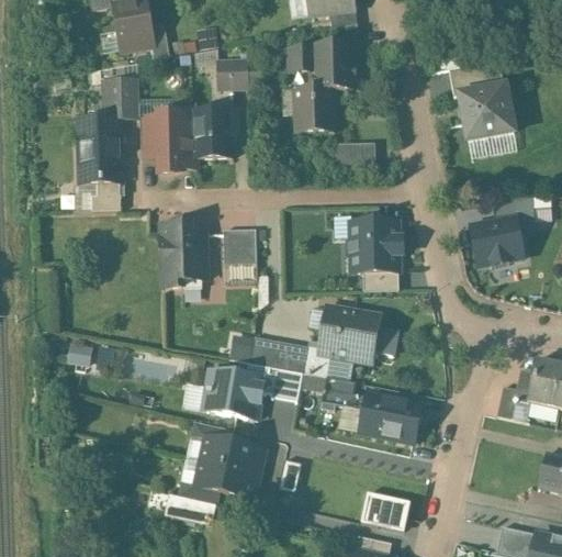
[(126,0),(113,2),(121,51),(152,45),(153,45),(149,24),(145,0),(126,0)]
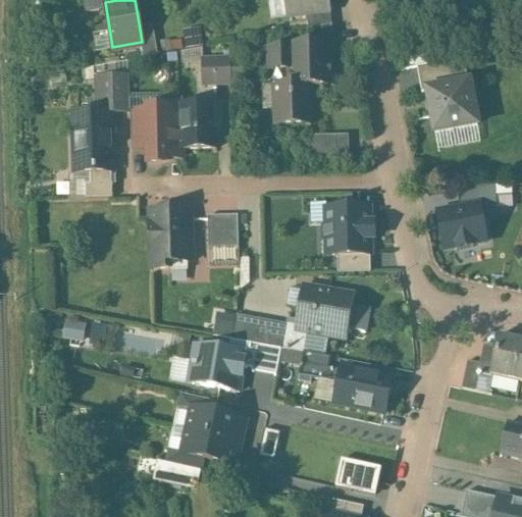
[(284,0),(286,15),(306,13),(329,9),(327,0),(284,0)]
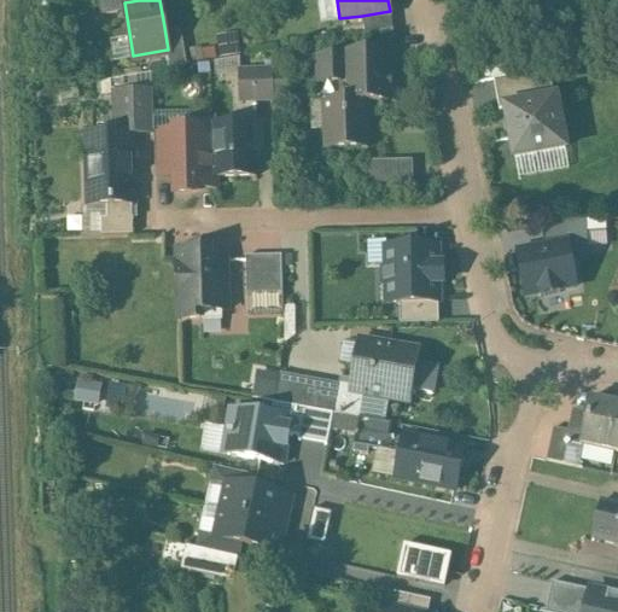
[(390,11),(362,16),(365,31),(372,30),(391,27),(390,11)]
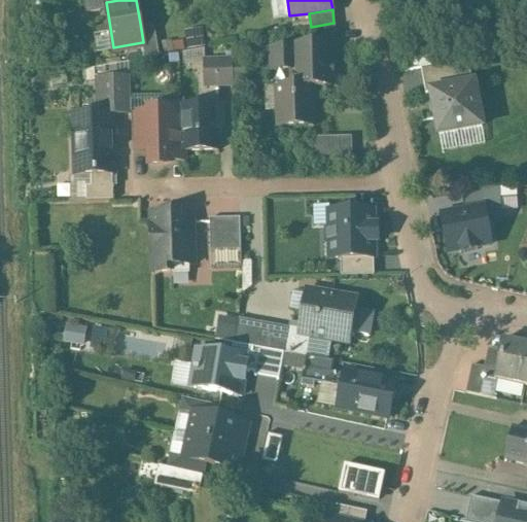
[(153,21),(140,23),(143,42),(142,42),(144,56),(159,53),(153,21)]
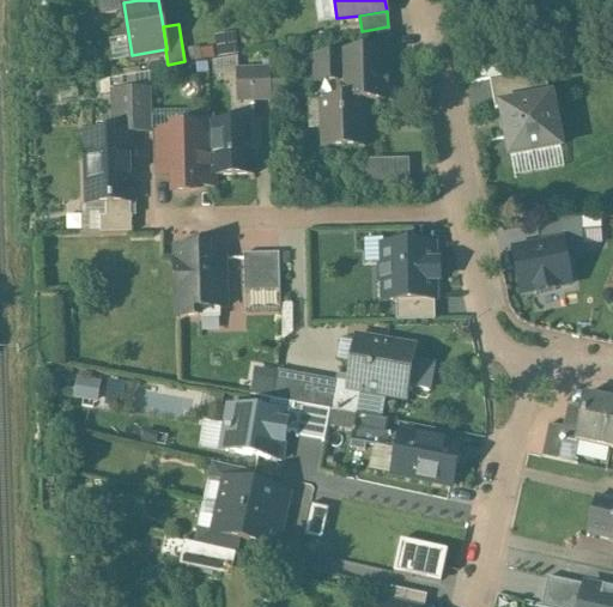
[(370,49),(337,49),(337,55),(315,55),(315,70),(316,70),(316,77),(338,76),(338,96),(363,96),(363,97),(386,97),(384,74),(390,74),(390,48),(389,48),(388,26),(369,30),(370,49)]
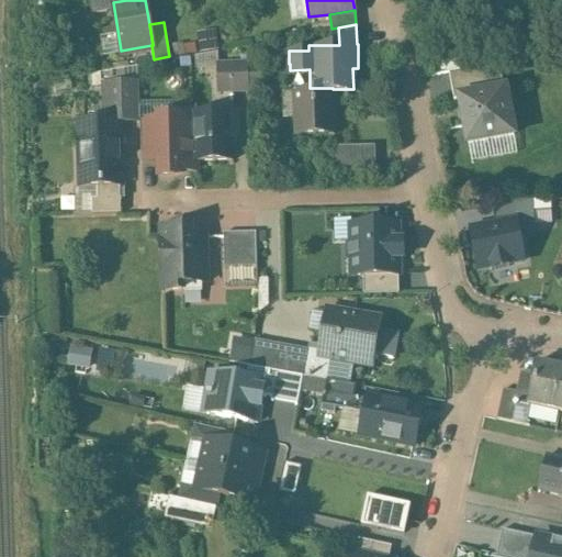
[(247,60),(216,60),(217,88),(247,87),(247,60)]
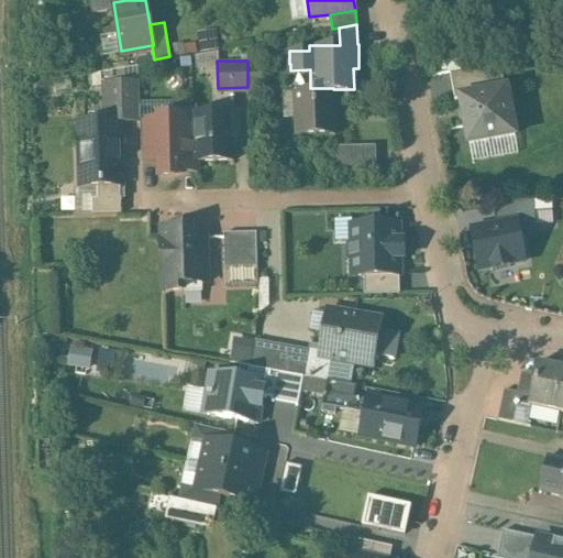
[(488,61),(449,68),(454,96),(461,95),(505,86),(501,72),(490,74),(488,61)]
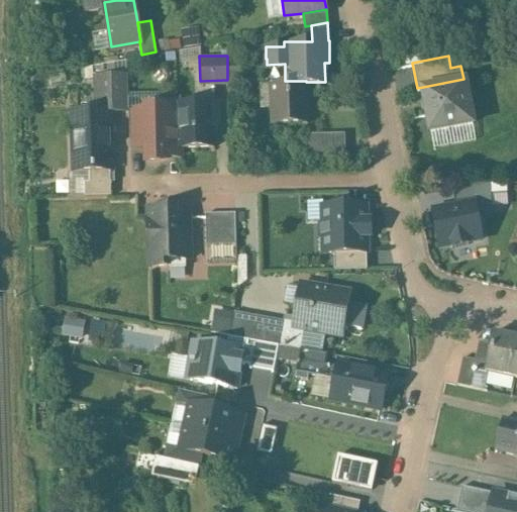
[(127,73),(96,74),(96,108),(109,108),(109,109),(128,109),(127,73)]
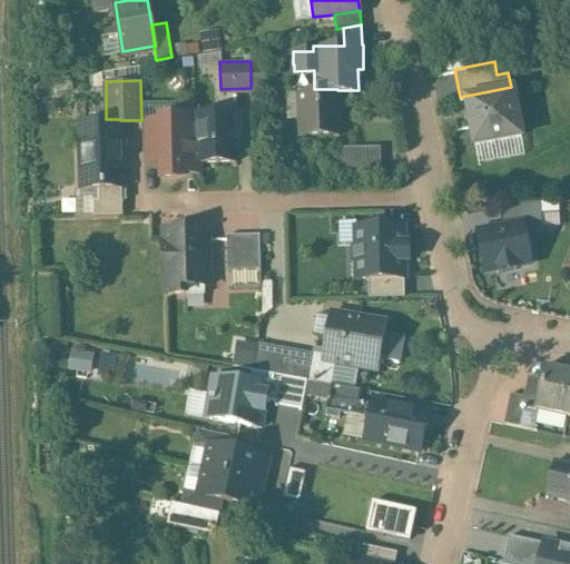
[(511,87),(467,96),(474,140),(520,132),(512,87),(511,87)]
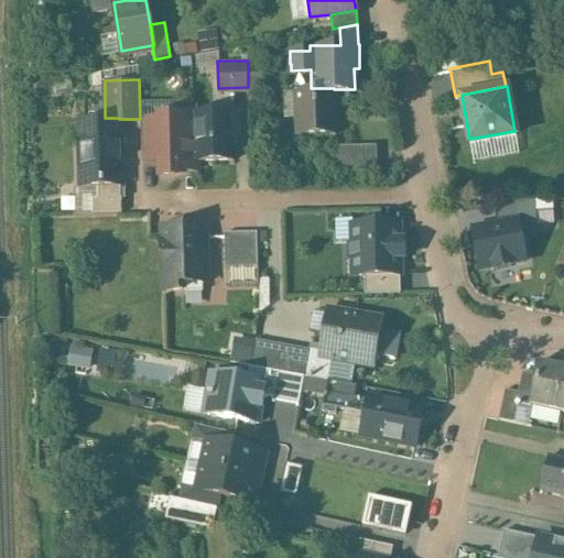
[(311,88),(296,89),(297,133),(336,132),(334,89),(334,88),(311,88)]
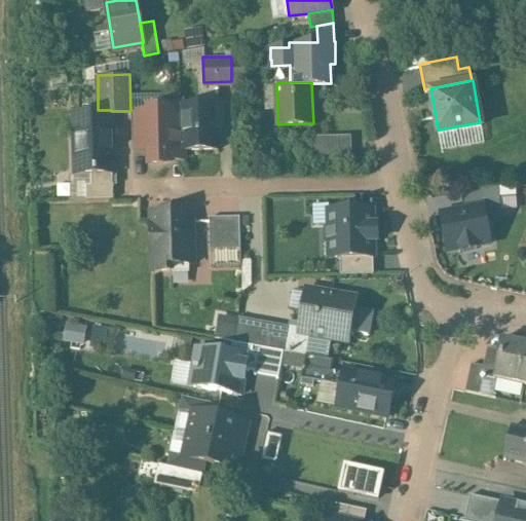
[(181,103),(182,103),(181,99),(146,100),(146,110),(148,149),(148,163),(164,162),(164,157),(184,156),(183,148),(182,148),(181,103)]
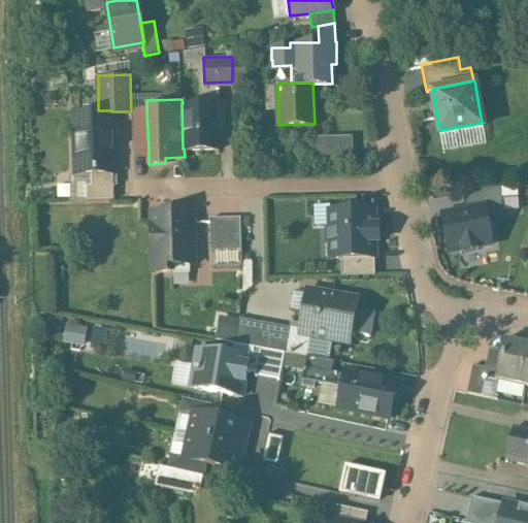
[(183,103),(182,103),(183,149),(184,149),(218,148),(218,118),(222,118),(221,102),(183,103)]
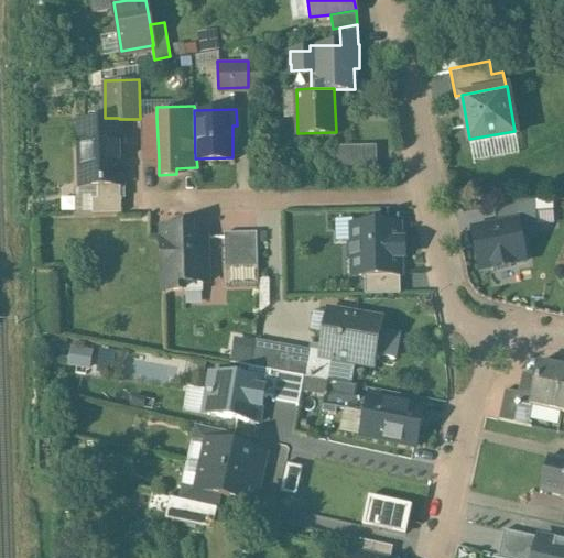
[(119,119),(119,118),(105,118),(79,119),(80,184),(97,184),(97,196),(120,196),(119,184),(120,184),(119,119)]
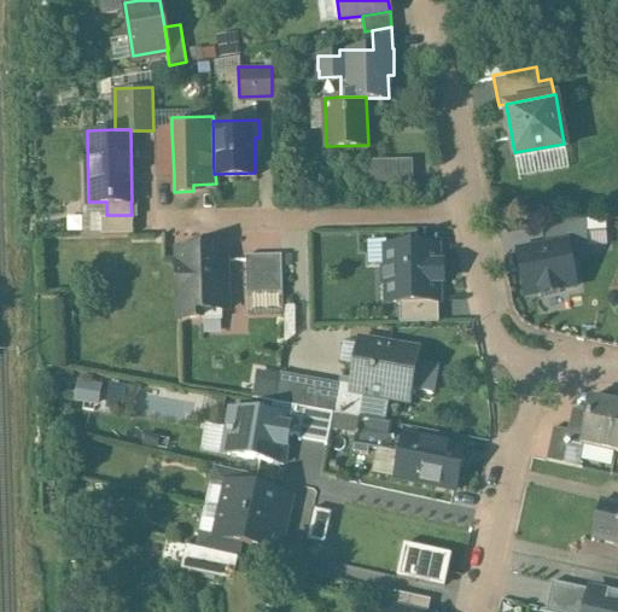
[(172,129),(153,130),(155,175),(174,175),(172,129)]
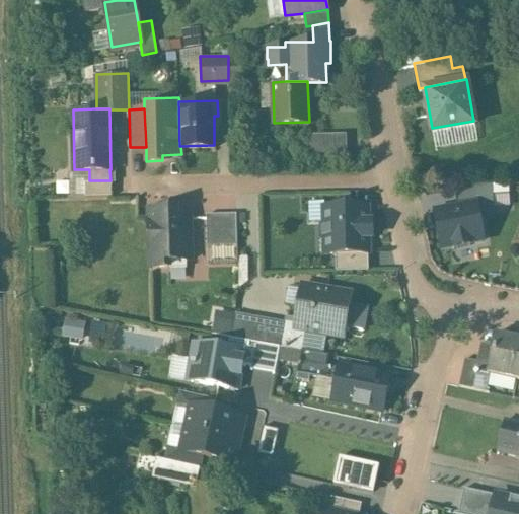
[(307,151),(339,152),(340,131),(308,130),(307,151)]
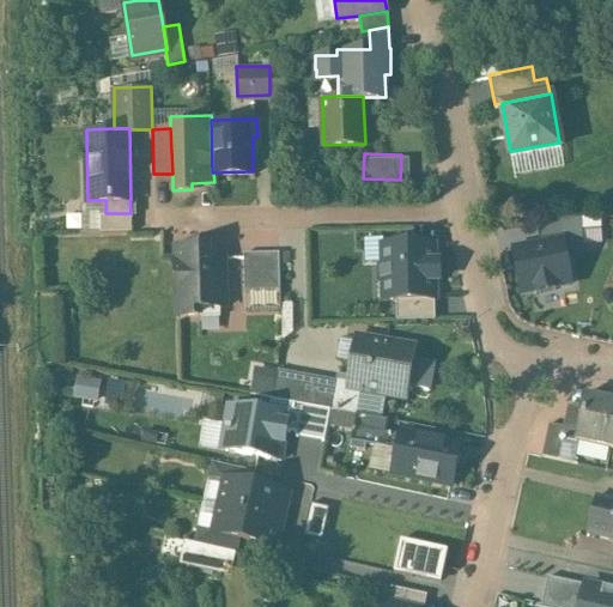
[(105,213),(99,213),(99,230),(132,229),(132,213),(131,213),(105,213)]
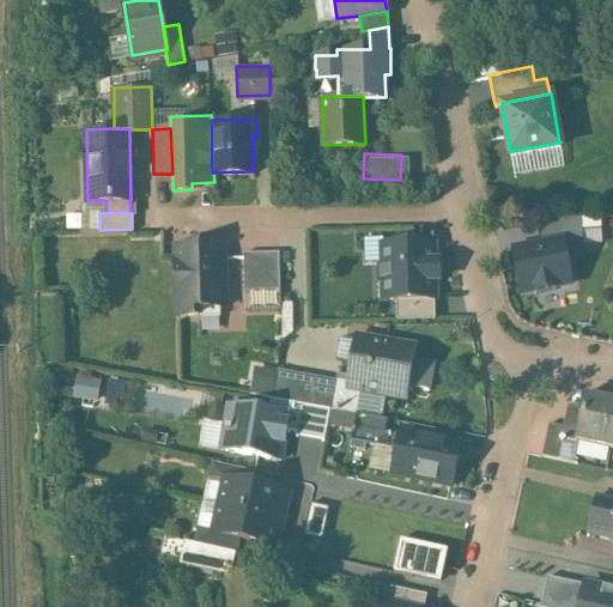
[(563,236),(564,244),(582,242),(581,214),(538,217),(540,241),(563,236)]
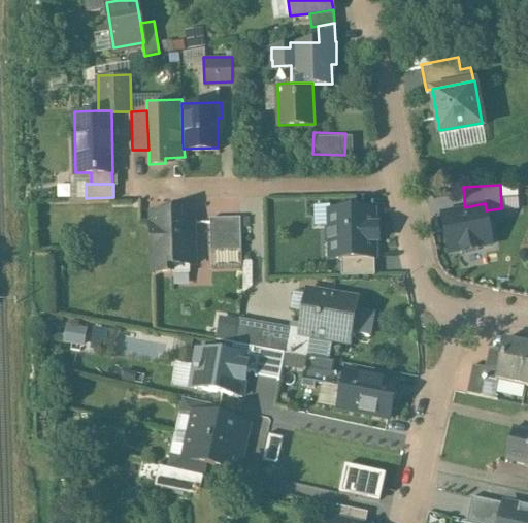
[(465,207),(442,211),(451,251),(492,242),(486,210),(485,203),(465,207)]
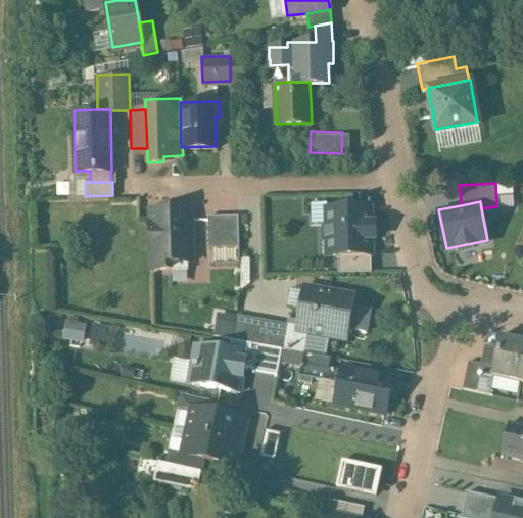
[(370,205),(327,206),(327,223),(323,223),(324,237),(328,237),(328,253),(338,253),(371,252),(371,237),(375,236),(374,222),(370,222),(370,205)]
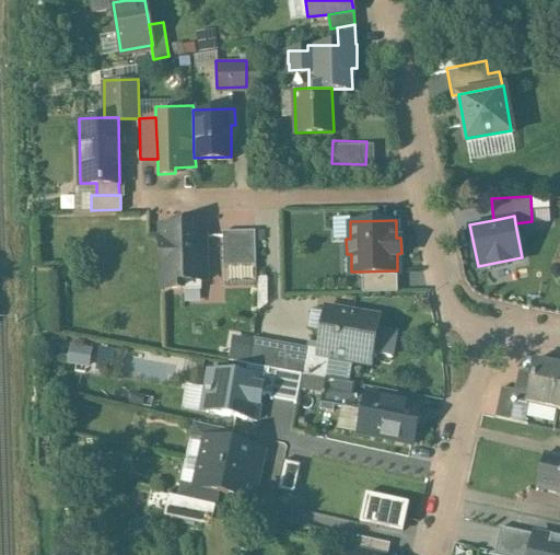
[(190,223),(160,223),(161,286),(183,286),(183,278),(206,278),(205,233),(190,233),(190,223)]
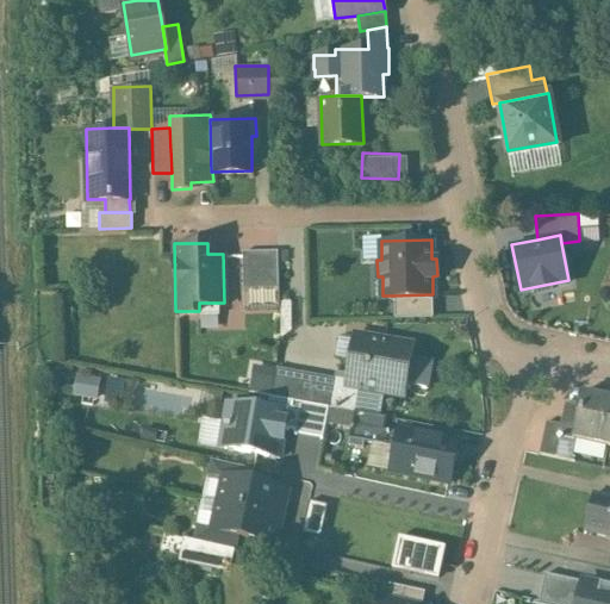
[(278,248),(242,249),(243,286),(278,285),(278,248)]
